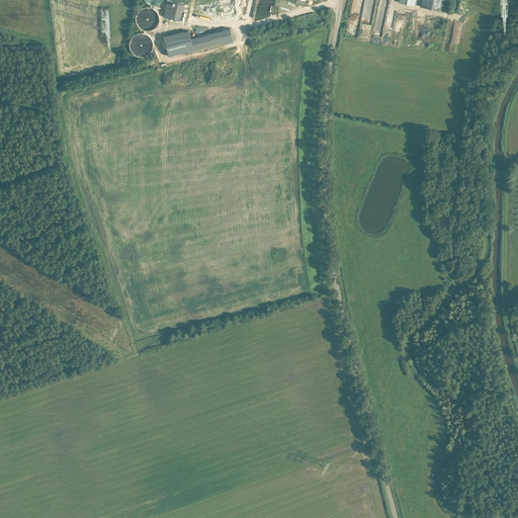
[(166,0),(163,16),(181,20),(184,3),(168,0),(166,0)]
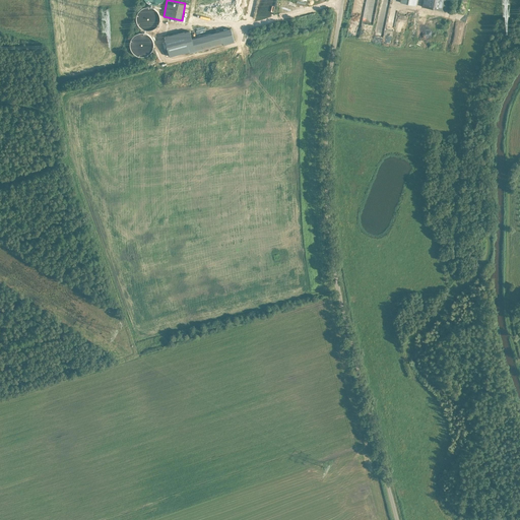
[(197,0),(195,12),(232,20),(236,0),(197,0)]
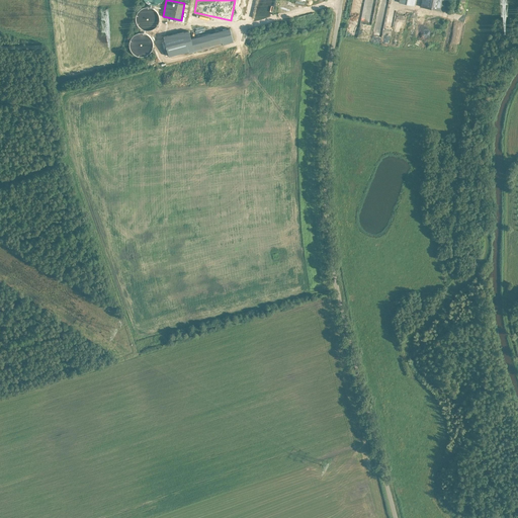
[(444,11),(446,0),(423,0),(423,7),(444,11)]
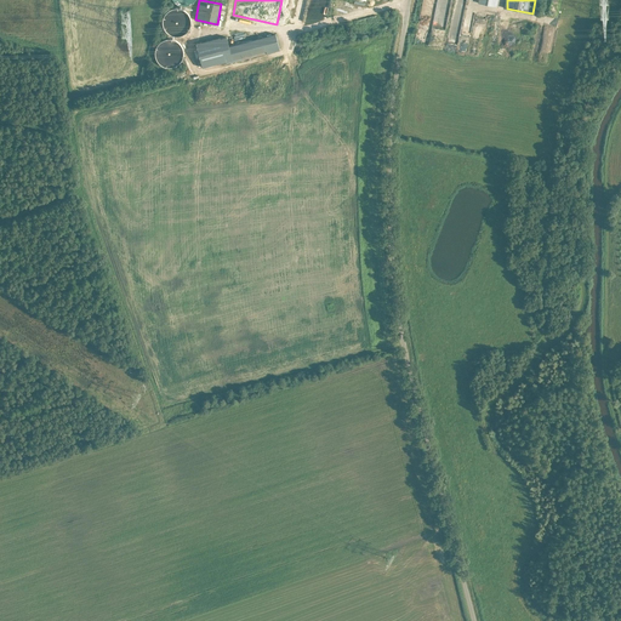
[(176,36),(178,36),(180,36),(181,36),(183,35),(184,35),(186,34),(187,33),(188,32),(189,30),(191,29),(191,27),(192,26),(192,24),(192,22),(192,21),(192,20),(191,17),(191,16),(189,15),(188,13),(187,12),(186,11),(184,10),(183,9),(182,9),(180,9),(178,7),(176,7),(175,9),(174,9),(171,9),(170,10),(169,11),(167,12),(166,13),(165,15),(164,16),(164,17),(163,18),(163,21),(163,22),(163,24),(163,26),(164,27),(164,29),(165,30),(166,32),(167,33),(169,34),(170,35),(171,35),(174,36),(175,36),(176,36)]
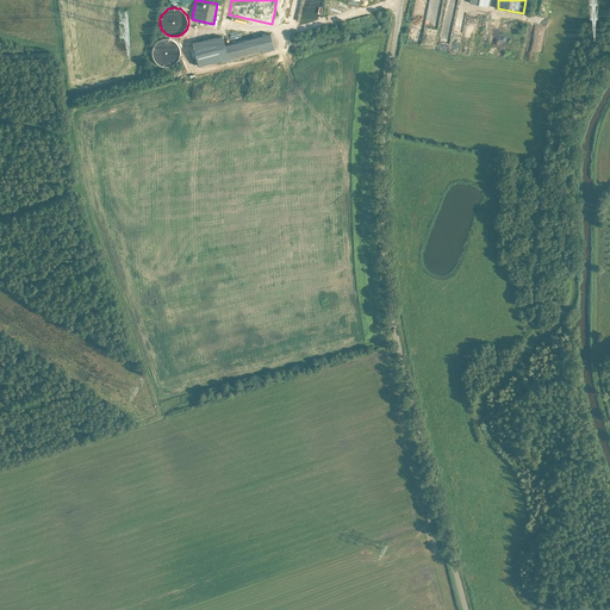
[(414,20),(423,19),(422,10),(414,10),(414,20)]
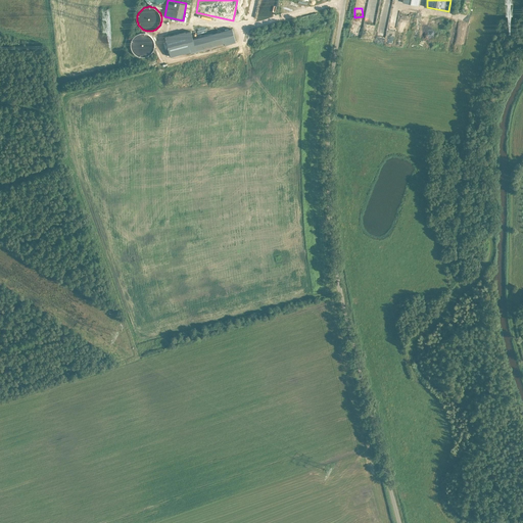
[(191,52),(236,42),(233,29),(192,37),(191,30),(165,36),(170,56),(191,52)]
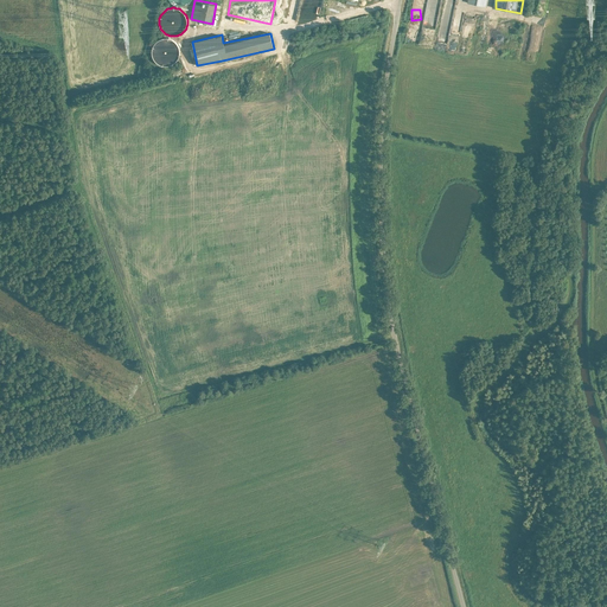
[(167,40),(166,40),(165,40),(163,40),(161,40),(160,42),(159,42),(158,43),(157,44),(155,44),(154,45),(154,46),(153,48),(152,49),(152,50),(152,51),(151,53),(151,55),(151,56),(152,57),(152,58),(152,59),(153,61),(153,63),(154,63),(155,64),(155,65),(157,66),(158,68),(159,68),(160,69),(163,69),(164,69),(165,69),(166,69),(167,69),(168,69),(171,69),(172,68),(173,68),(174,66),(176,65),(177,65),(177,64),(178,63),(179,62),(179,61),(179,58),(180,57),(180,56),(180,55),(180,53),(180,52),(179,50),(179,49),(178,48),(178,46),(177,45),(176,44),(174,44),(173,43),(172,42),(171,42),(170,40),(168,40),(167,40)]
